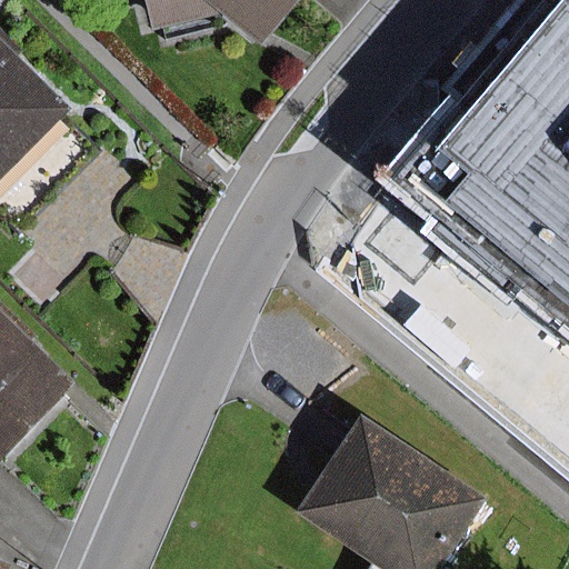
[(133,0),(142,33),(209,17),(249,48),(288,0),(133,0)]
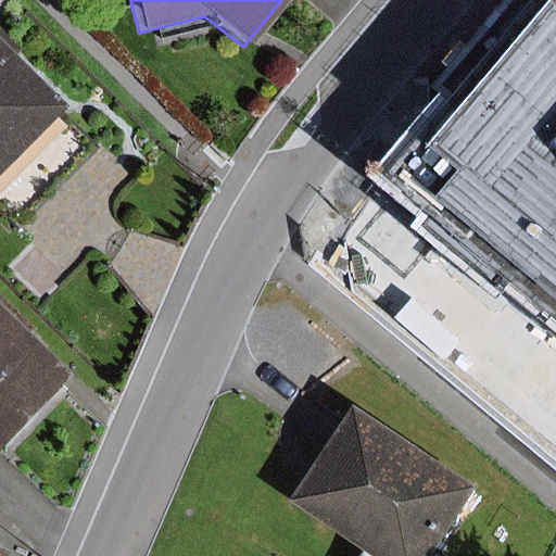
[(555,332),(555,0),(518,0),(369,175),(555,332)]
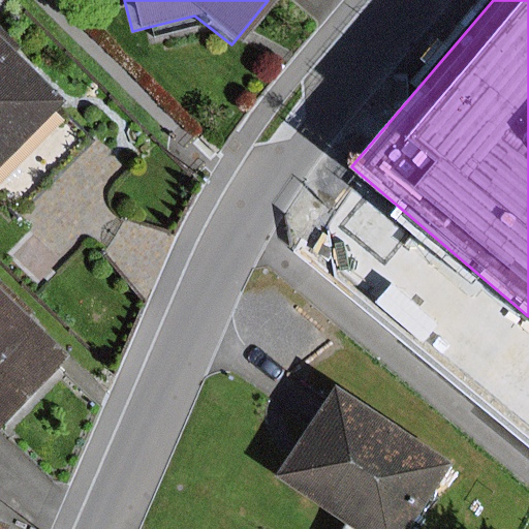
[(58,100),(0,43),(0,183),(58,124),(47,113),(58,100)]
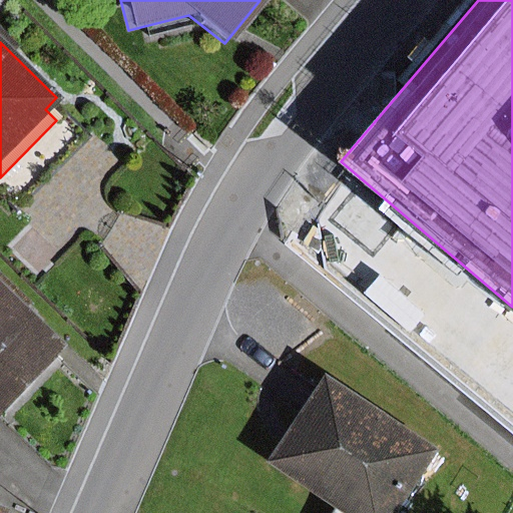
[(0,416),(64,347),(0,287),(0,416)]
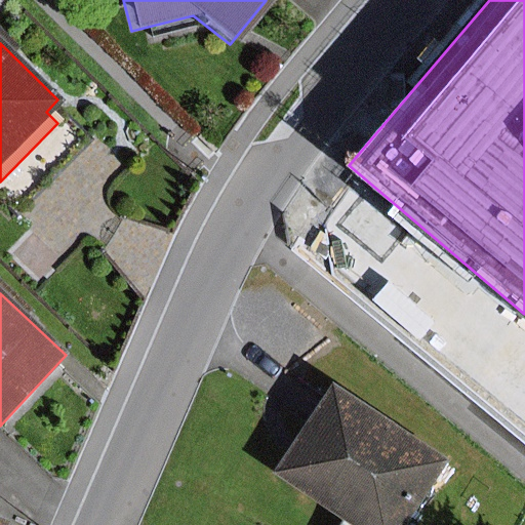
[(408,524),(452,460),(334,381),(317,408),(274,472),(348,521),(344,524),(408,524)]
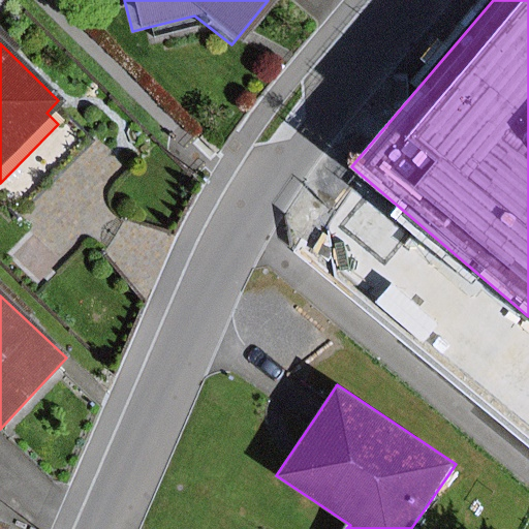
All buildings are outlined.
